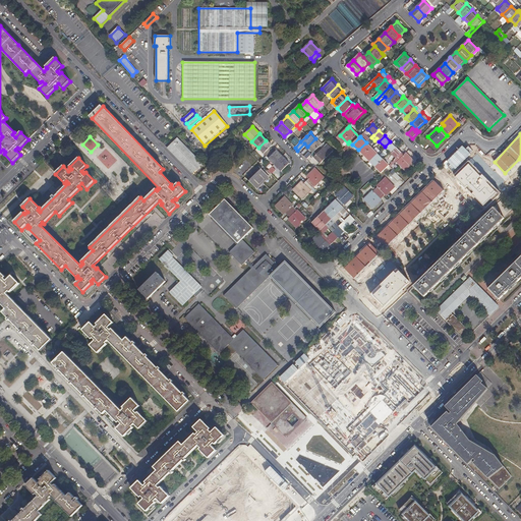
[(203,164),(177,138),(167,149),(192,174),(203,164)]
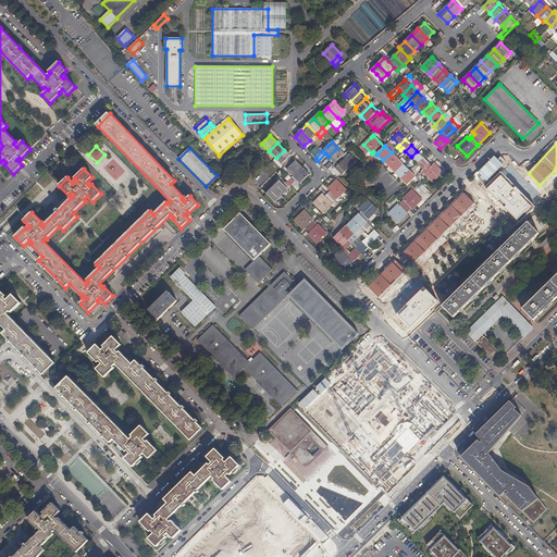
[(337,148),(329,157),(335,163),(344,155),(337,148)]
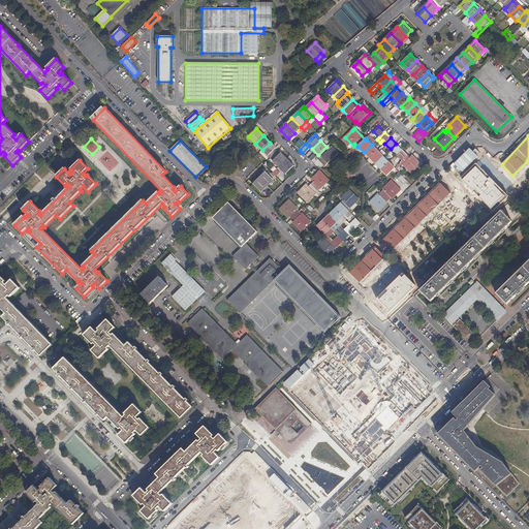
[(271,159),(277,153),(274,151),(276,149),(270,143),(262,150),(271,159)]
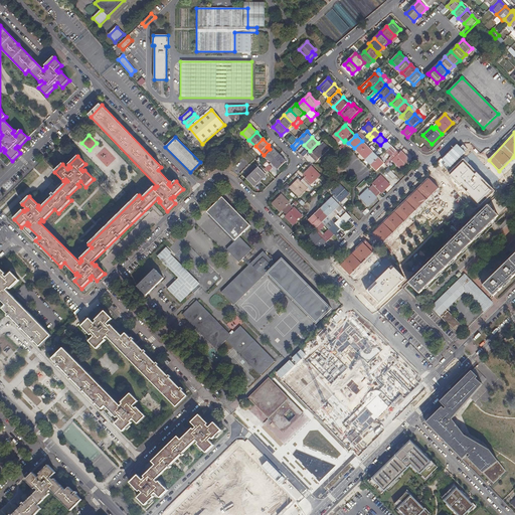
[(386,151),(391,146),(385,140),(380,145),(386,151)]
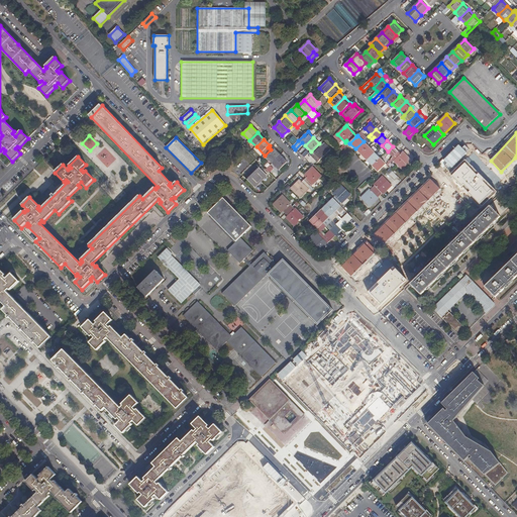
[(364,141),(355,148),(362,154),(369,147),(364,141)]
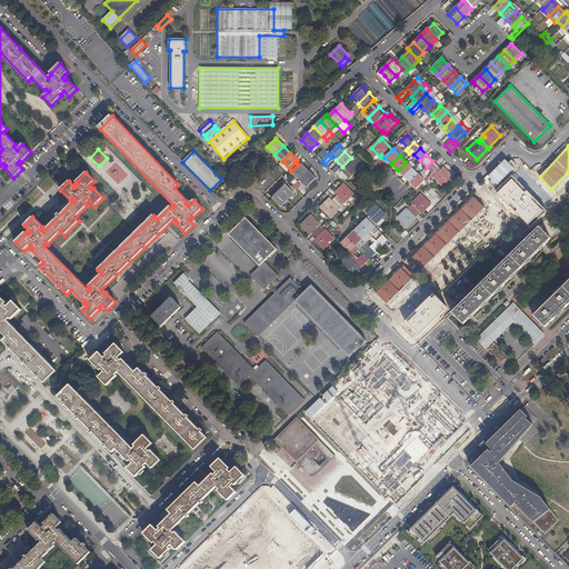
[(351,158),(342,167),(345,170),(343,172),(350,179),(363,166),(357,159),(355,160),(351,158)]
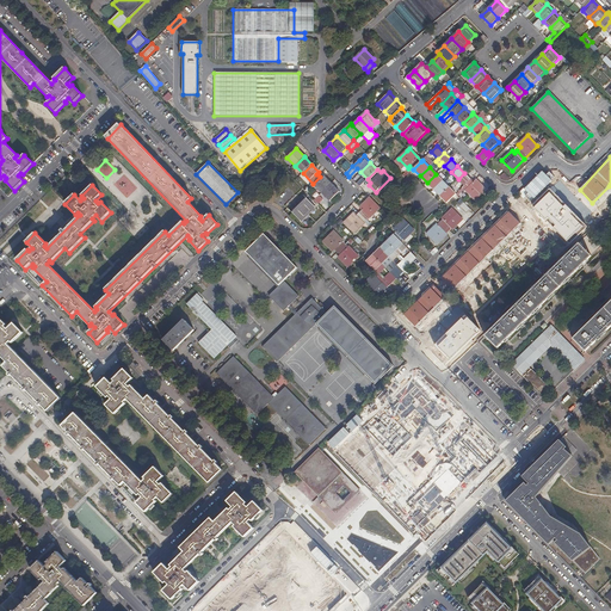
[(464,186),(471,180),(464,173),(458,179),(464,186)]
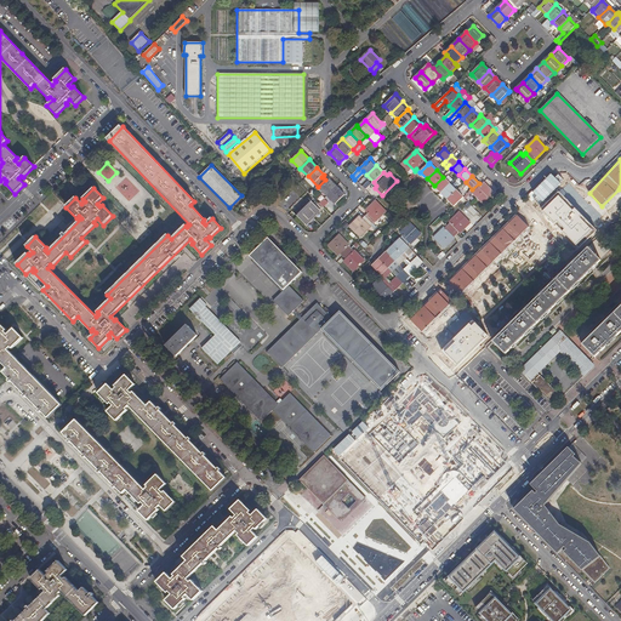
[(434,186),(440,193),(450,183),(443,177),(434,186)]
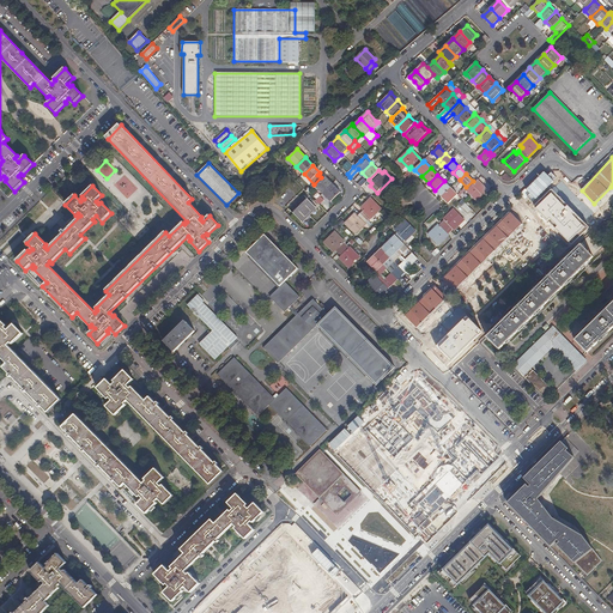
[(323,194),(333,184),(326,177),(323,180),(321,177),(314,184),(323,194)]
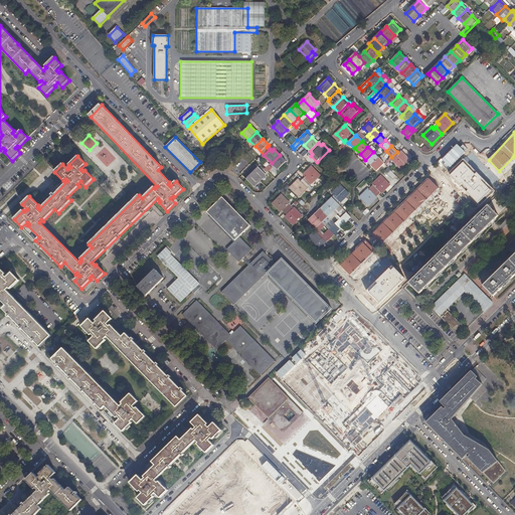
[(365,160),(371,166),(378,158),(373,152),(365,160)]
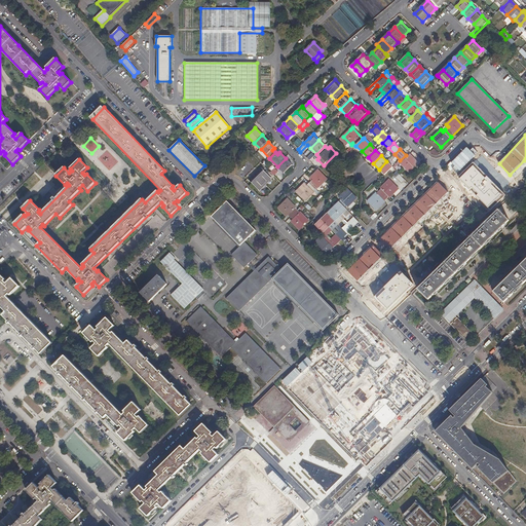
[(408,157),(406,155),(400,160),(399,161),(409,173),(418,163),(410,155),(408,157)]
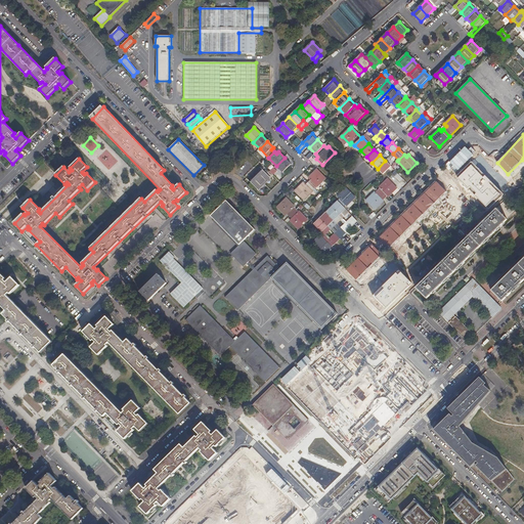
[(291,165),(285,158),(276,166),(282,173),(291,165)]
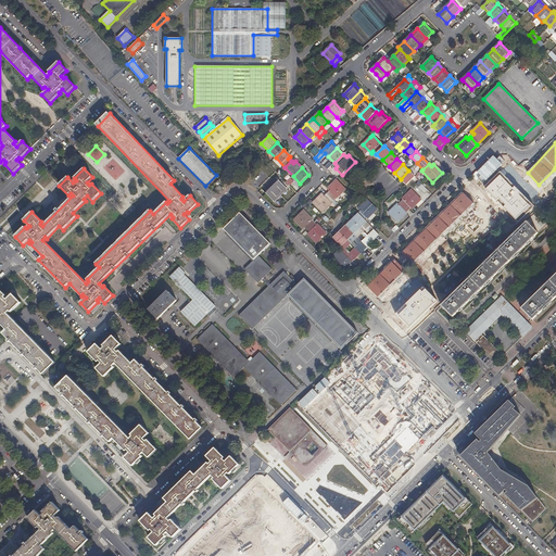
[(408,171),(401,179),(407,185),(415,177),(408,171)]
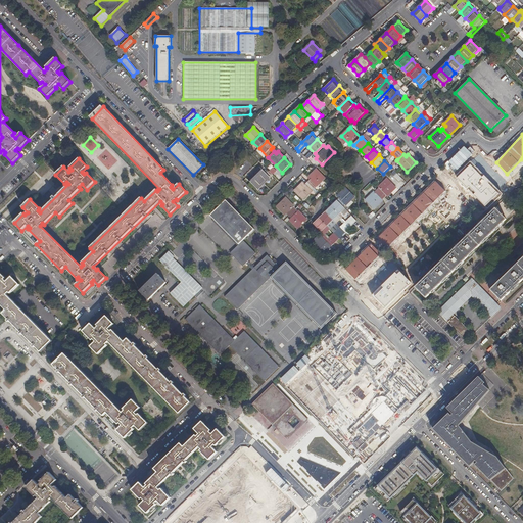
[(455,176),(486,208),(502,194),(470,161),(455,176)]
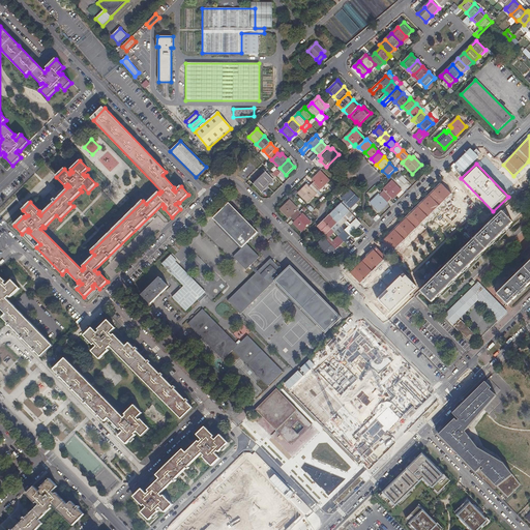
[(257,176),(267,186),(273,180),(263,170),(257,176)]
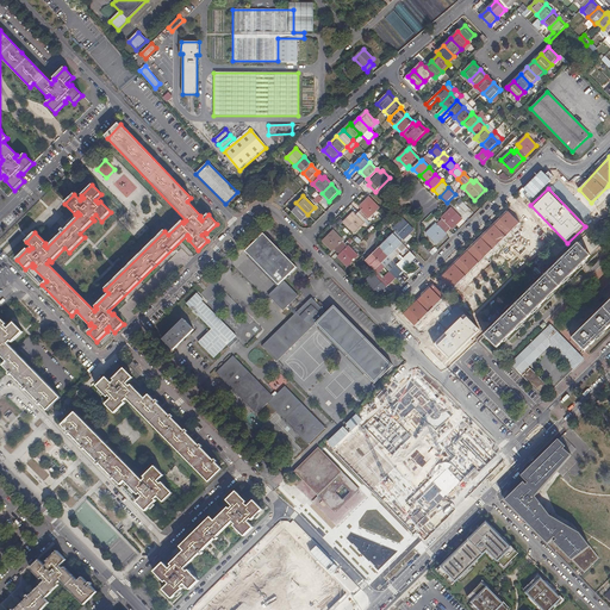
[(361,210),(359,212),(366,219),(379,207),(369,198),(360,207),(361,210)]
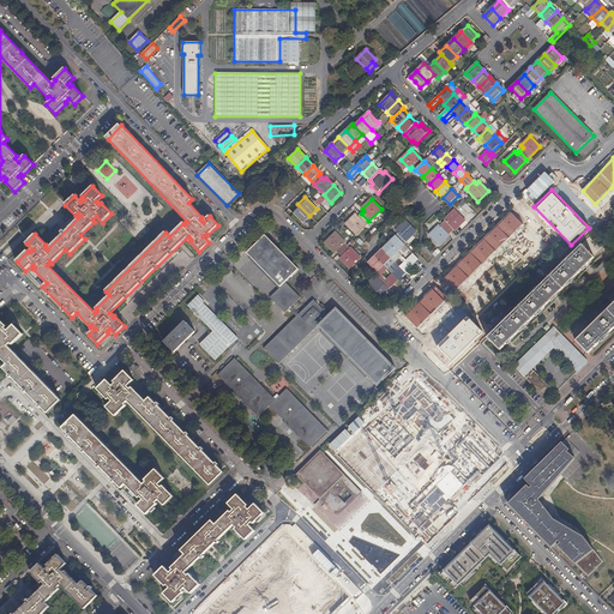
[(302,223),(309,216),(298,204),(290,211),(302,223)]
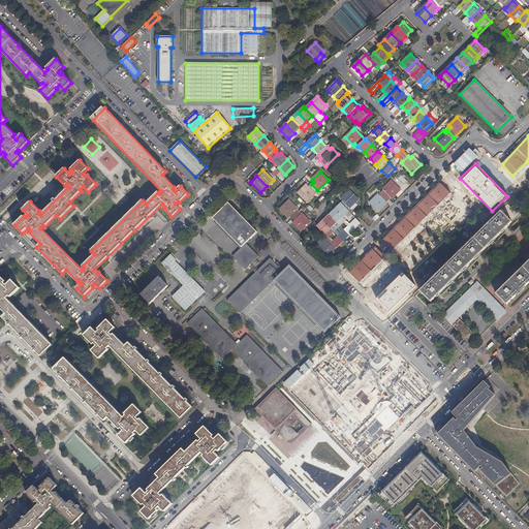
[(405,185),(408,182),(403,177),(399,180),(405,185)]
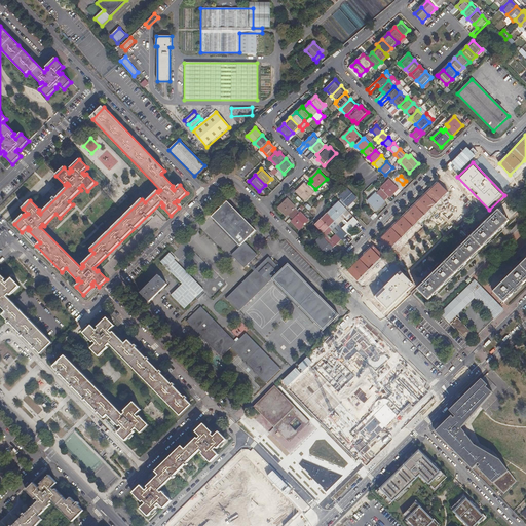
[(382,189),(379,192),(386,199),(389,196),(389,197),(399,189),(389,180),(381,188),(382,189)]
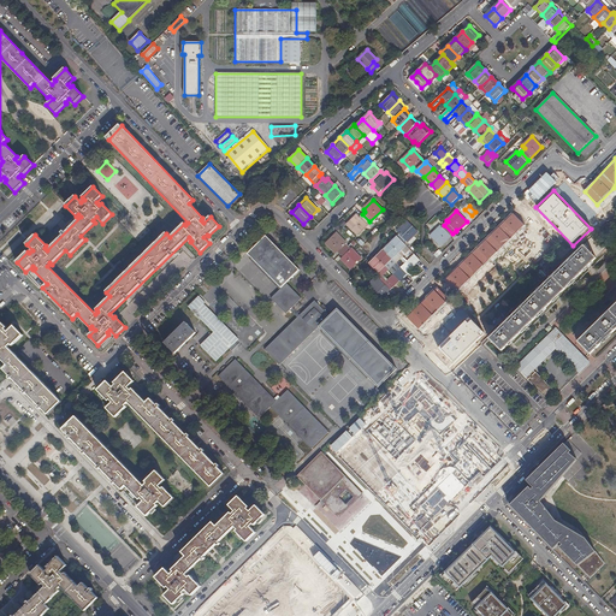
[(513,213),(444,282),(454,292),(525,224),(513,213)]
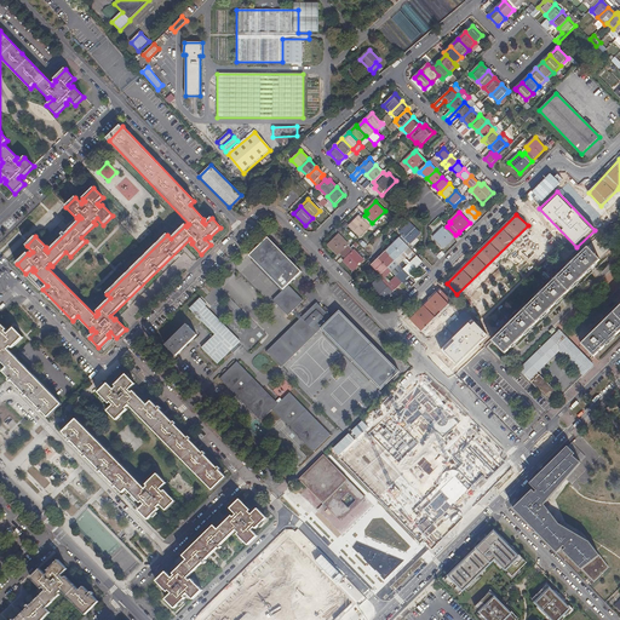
[(372,223),(365,216),(362,218),(360,217),(350,227),(360,236),(372,223)]
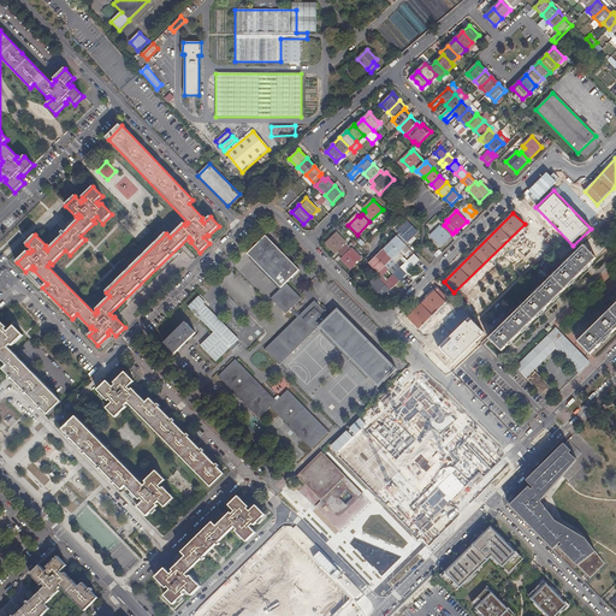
[(400,234),(397,237),(403,243),(407,241),(408,242),(418,232),(407,221),(397,231),(400,234)]
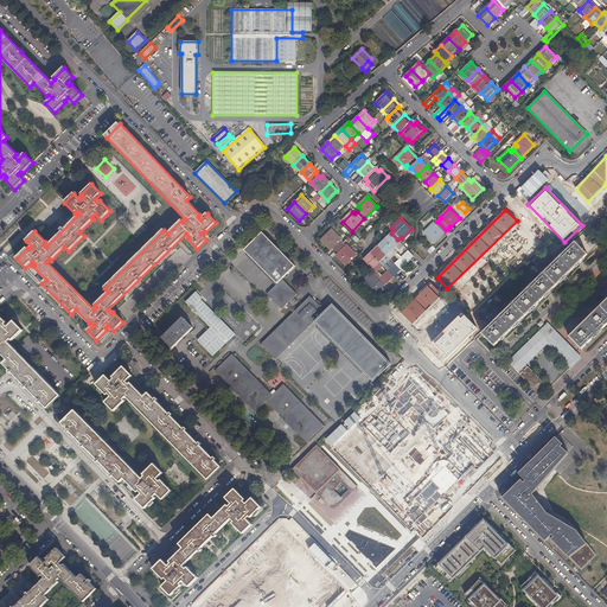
[(446,230),(438,222),(435,224),(434,223),(425,232),(434,243),(443,234),(443,232),(446,230)]
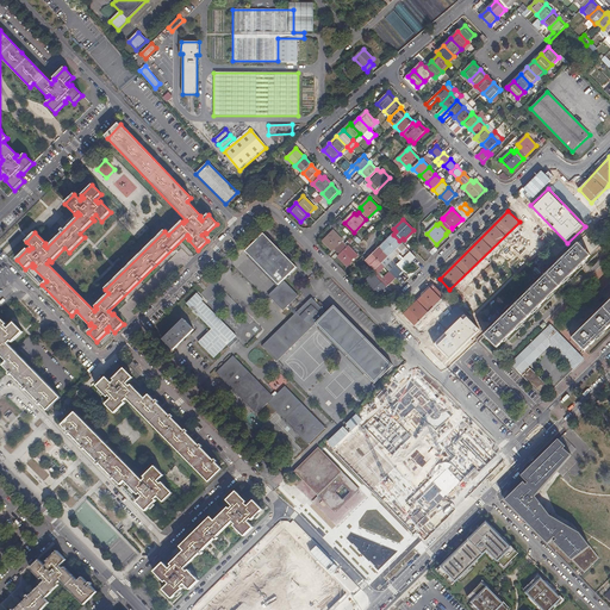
[(334,250),(336,253),(344,244),(342,242),(343,241),(332,231),(323,242),(332,251),(334,250)]
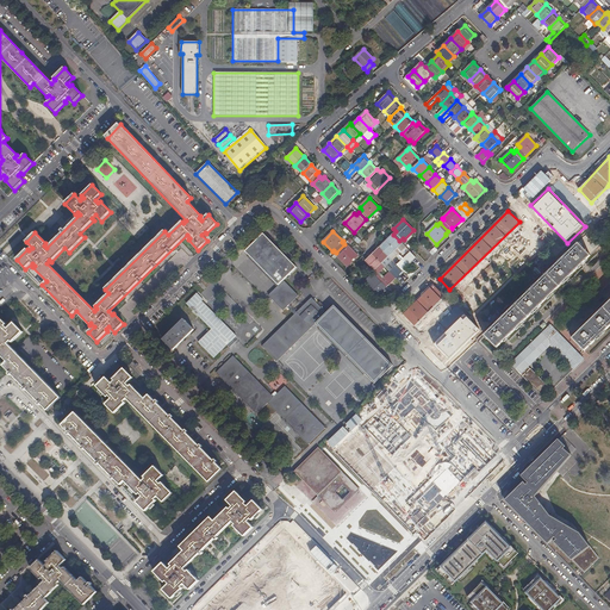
[(375,384),(391,368),(393,366),(362,334),(335,306),(328,313),(323,310),(325,307),(321,303),(318,304),(312,298),(297,312),(293,309),(299,304),(296,299),(299,297),(284,281),(297,268),(263,235),(246,251),(279,286),(269,296),(284,311),(287,307),(294,316),(263,347),(279,361),(317,324),(375,384)]
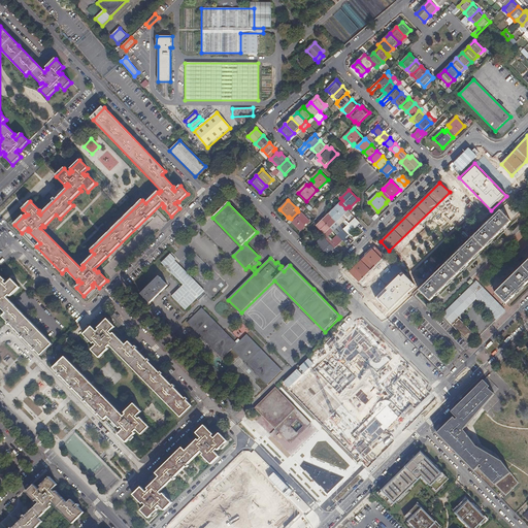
[(345,208),(340,203),(334,208),(341,217),(348,210),(345,208)]
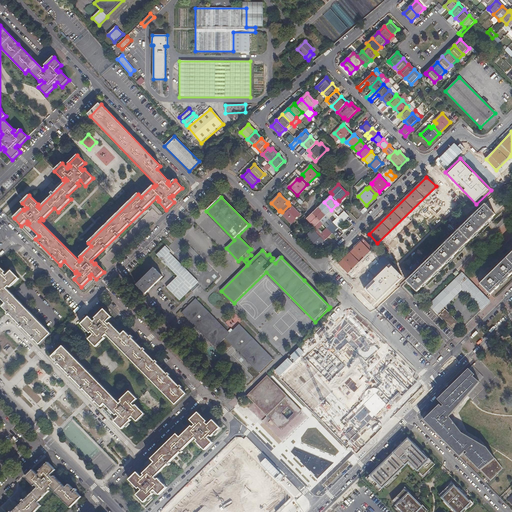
[(331,210),(324,202),(318,208),(326,216),(331,210)]
